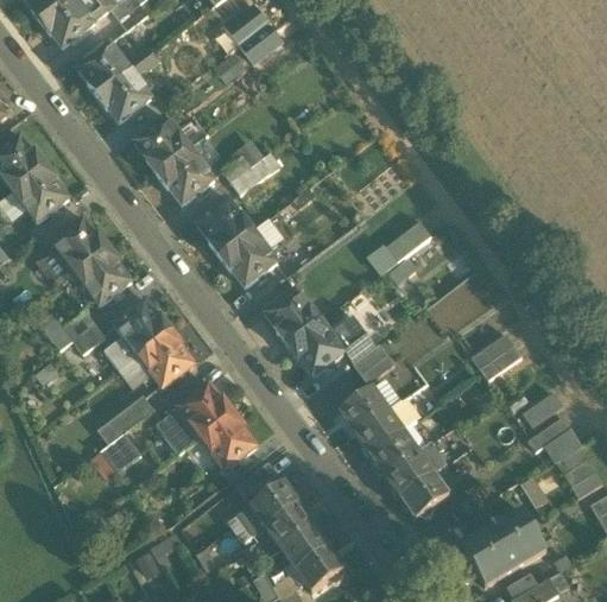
[(38,20),(64,0),(26,0),(31,6),(29,7),(38,20)]
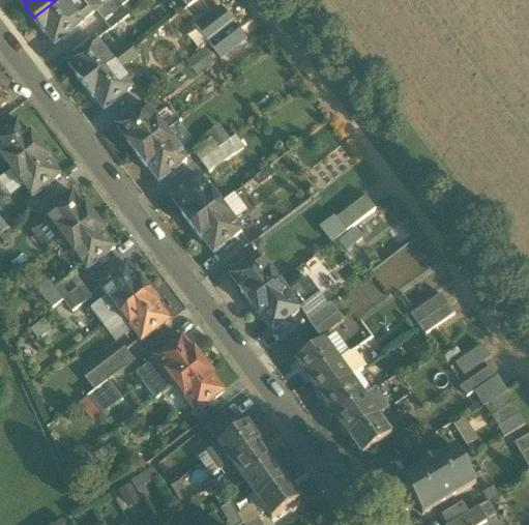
[(81,19),(80,18),(67,0),(56,0),(33,18),(42,30),(43,28),(53,40),(81,19)]
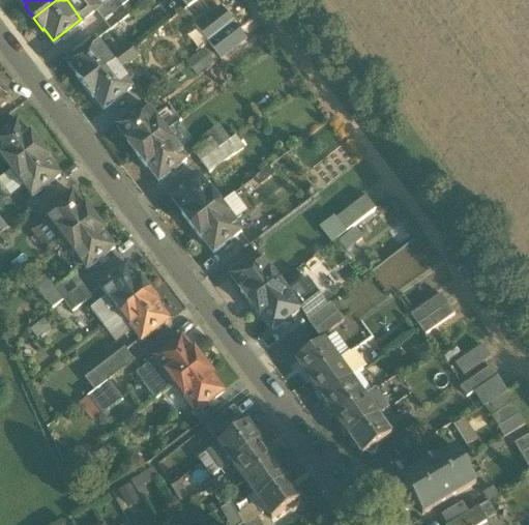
[(67,0),(80,18),(98,4),(95,0),(67,0)]
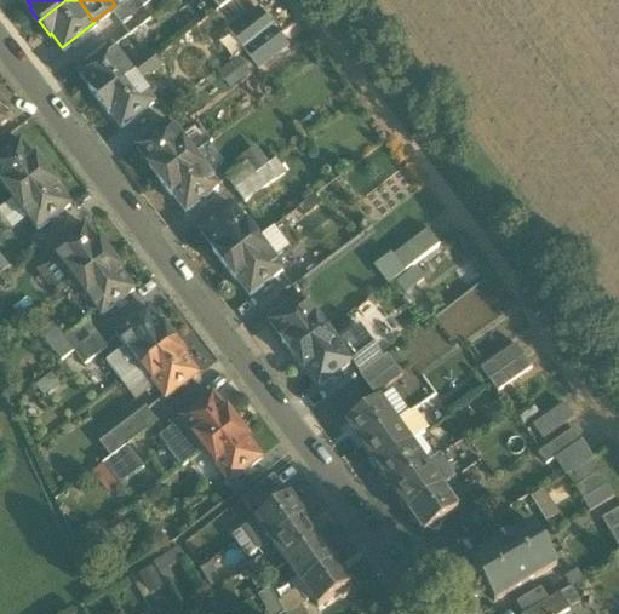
[(112,9),(120,19),(144,1),(143,0),(121,0),(115,5),(112,9)]
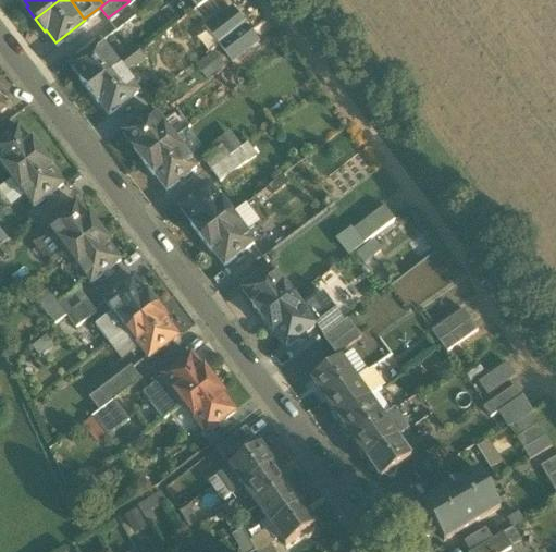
[(136,11),(130,1),(108,17),(115,26),(136,11)]
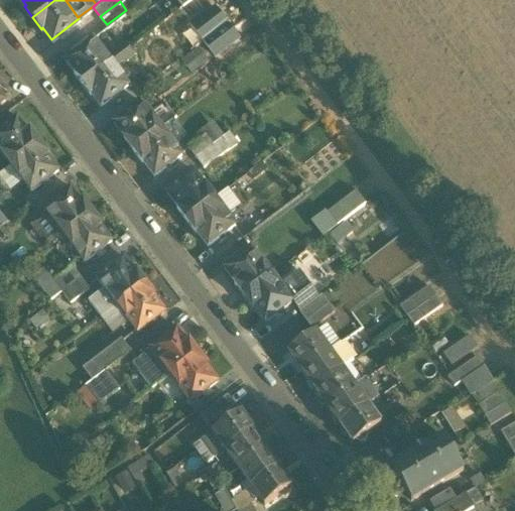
[(189,1),(172,14),(178,22),(196,10),(189,1)]
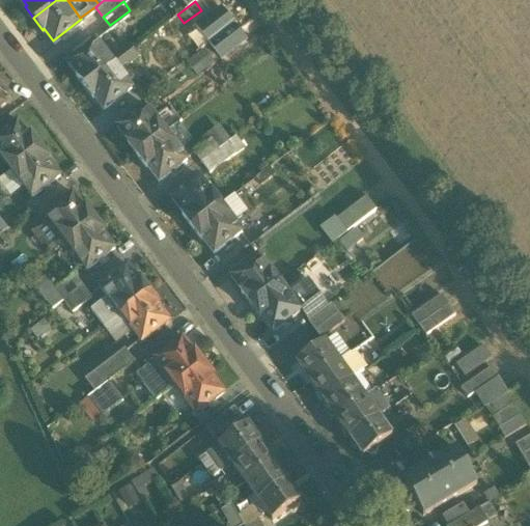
[(194,20),(208,38),(233,20),(222,5),(205,17),(203,12),(194,20)]
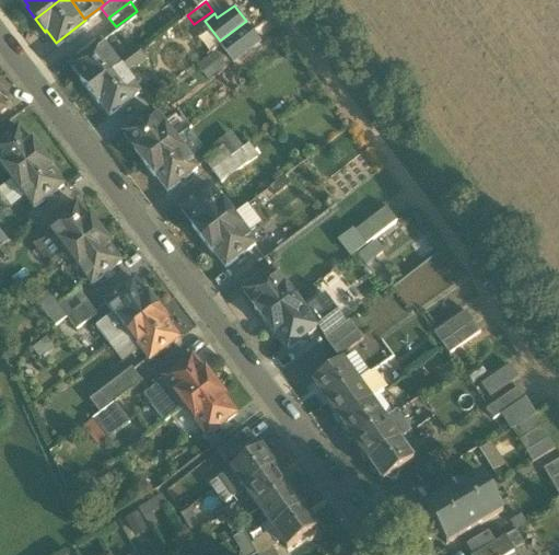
[(258,37),(246,21),(220,41),(233,57),(258,37)]
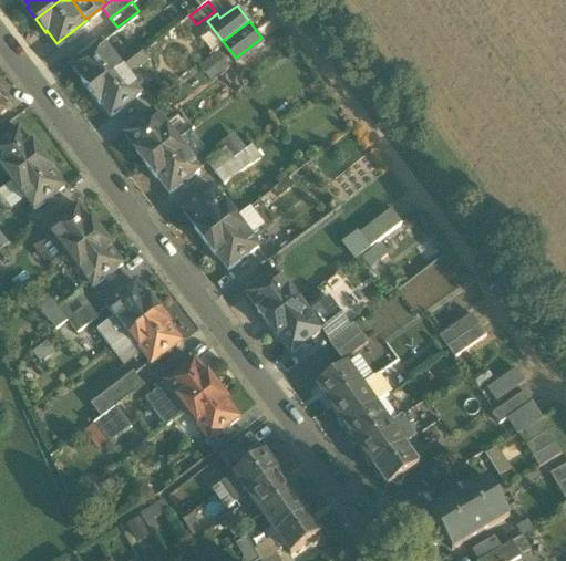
[(89,90),(121,64),(116,58),(101,39),(71,62),(81,75),(79,76),(89,90)]
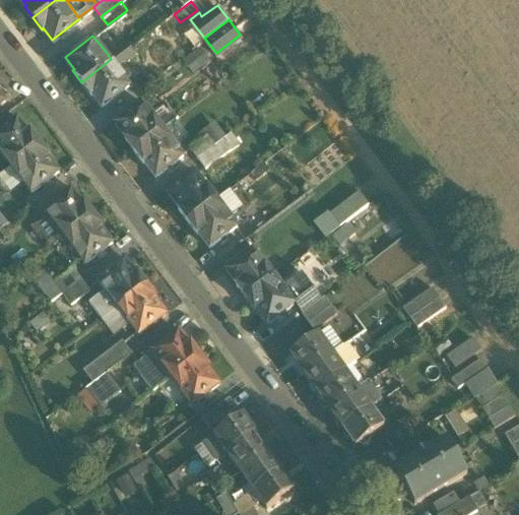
[(113,48),(107,53),(111,59),(130,45),(124,38),(115,44),(113,48)]
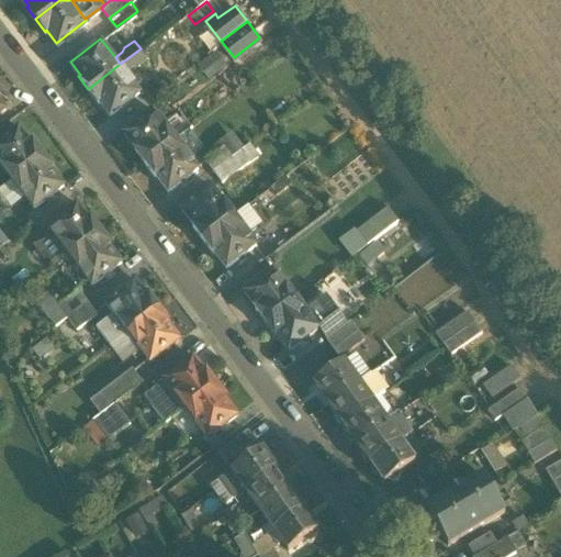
[(226,63),(214,47),(195,62),(208,77),(226,63)]
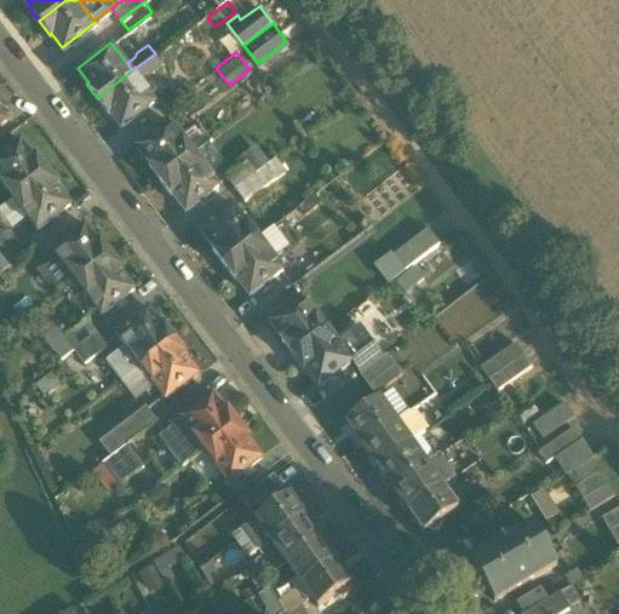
[(155,53),(132,70),(138,78),(145,72),(150,70),(162,64),(155,53)]
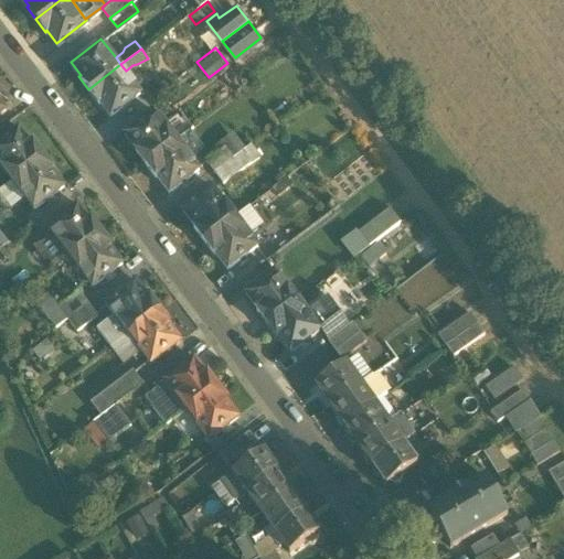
[(137,85),(126,71),(120,64),(88,89),(97,100),(99,99),(109,113),(139,88),(137,85)]
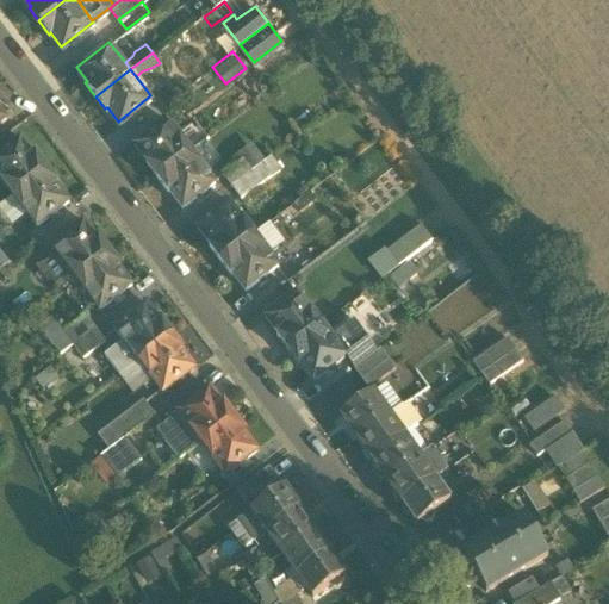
[(147,162),(156,174),(190,148),(167,118),(160,123),(156,118),(141,130),(145,135),(136,142),(149,160),(147,162)]
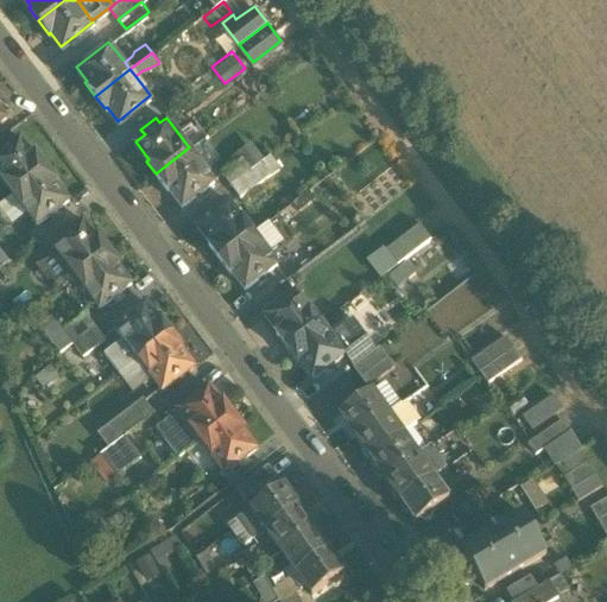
[(0,176),(11,190),(44,165),(33,151),(32,152),(19,134),(0,147),(0,176)]
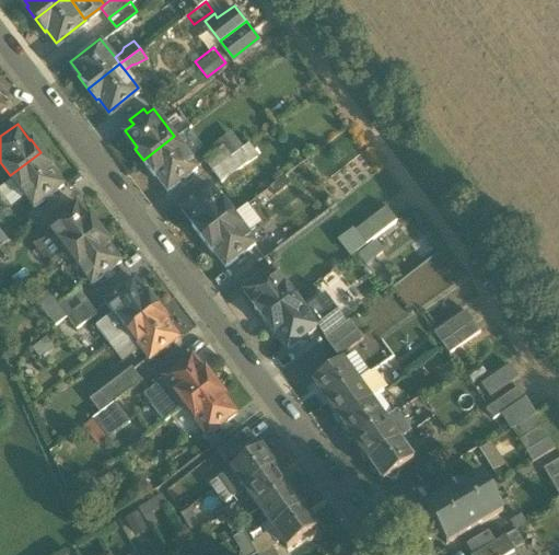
[(174,136),(187,153),(202,142),(189,125),(174,136)]
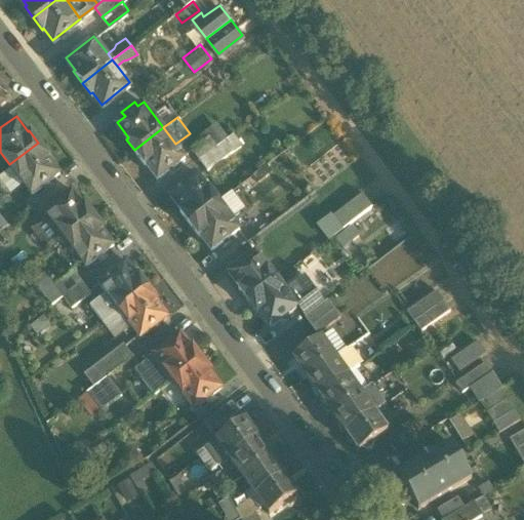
[(187,143),(191,148),(208,134),(215,144),(222,140),(228,135),(215,120),(187,143)]
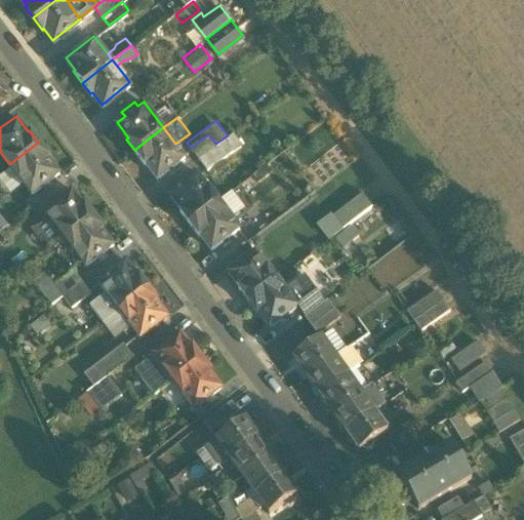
[(175,144),(163,127),(134,150),(144,162),(146,161),(158,176),(165,170),(168,174),(182,164),(178,161),(185,156),(175,144)]
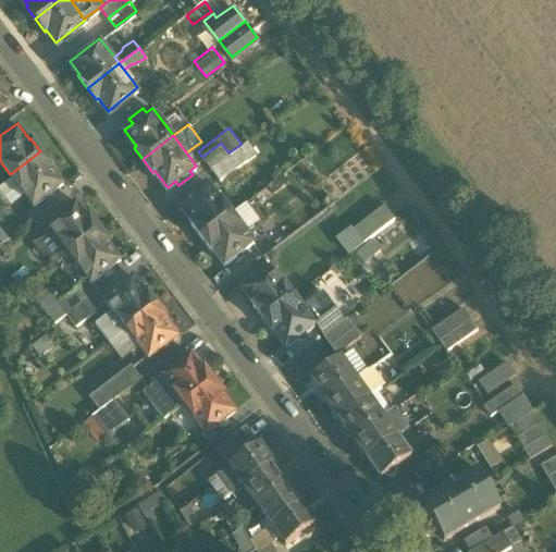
[(235,148),(244,159),(256,150),(247,138),(242,144),(235,148)]
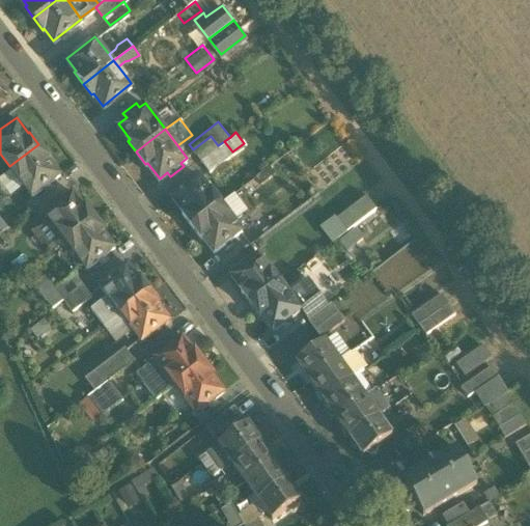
[(193,149),(200,159),(218,145),(211,136),(193,149)]
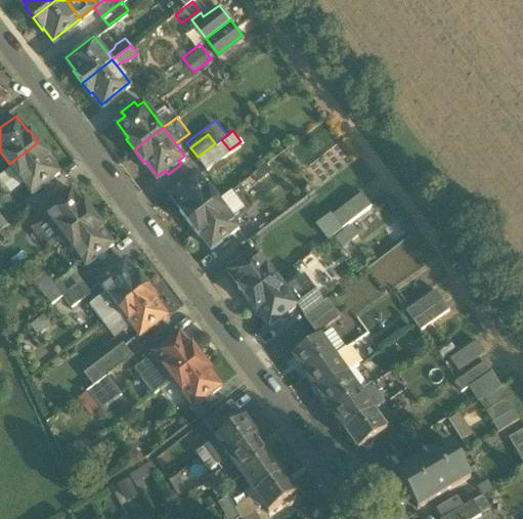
[(229,149),(221,139),(215,143),(198,157),(206,168),(229,149)]
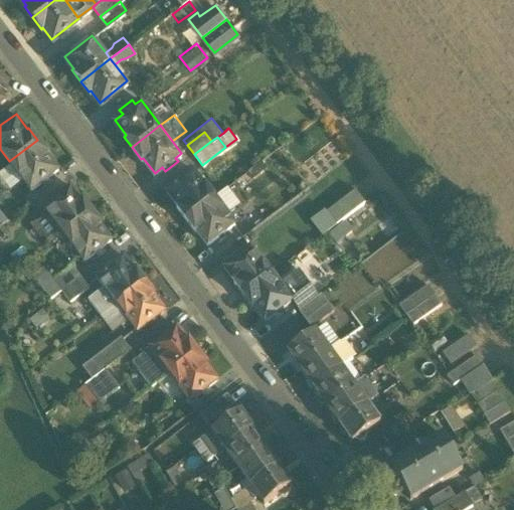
[(47,152),(37,140),(9,161),(22,178),(29,189),(35,184),(38,189),(51,179),(48,175),(56,168),(45,153),(47,152)]
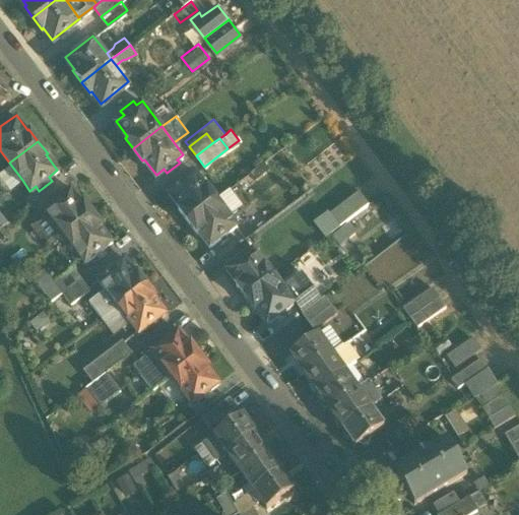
[(22,180),(9,163),(0,169),(0,177),(9,190),(22,180)]
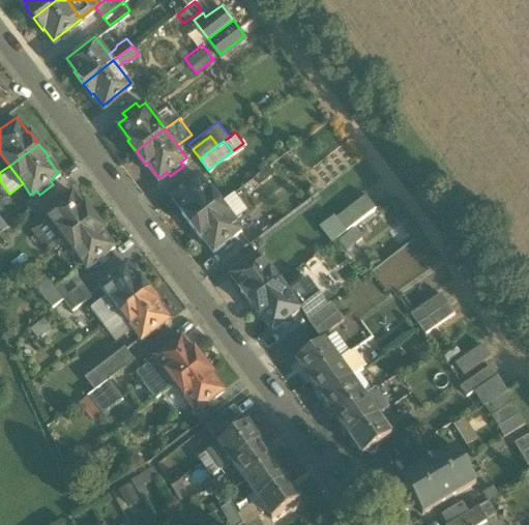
[(182,212),(190,224),(219,201),(199,174),(193,179),(189,174),(176,184),(179,190),(172,196),(183,211),(182,212)]
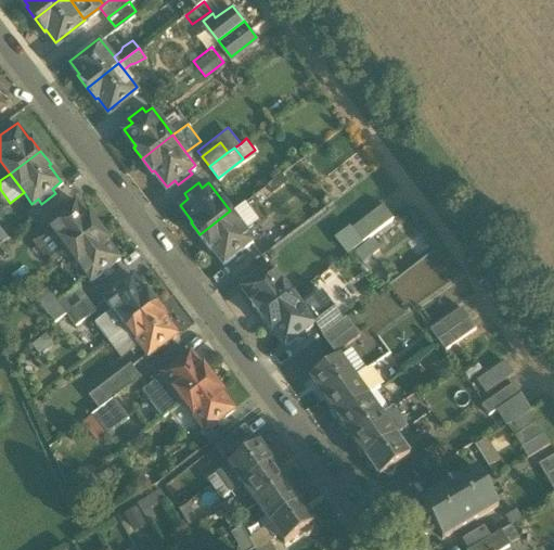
[(47,221),(50,226),(67,250),(99,226),(89,213),(87,215),(75,199),(66,206),(62,201),(48,212),(52,217),(47,221)]
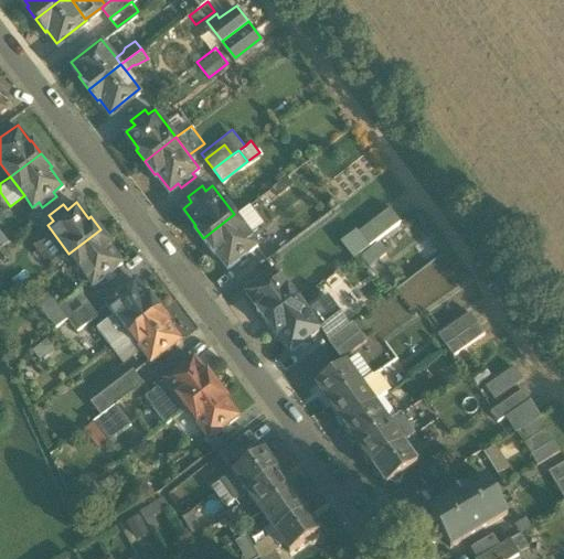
[(234,214),(248,233),(263,222),(248,203),(234,214)]
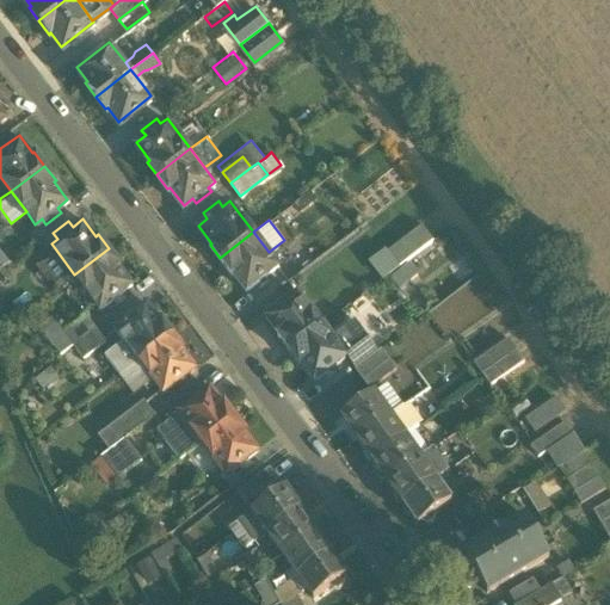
[(387,248),(398,264),(432,238),(420,222),(387,248)]
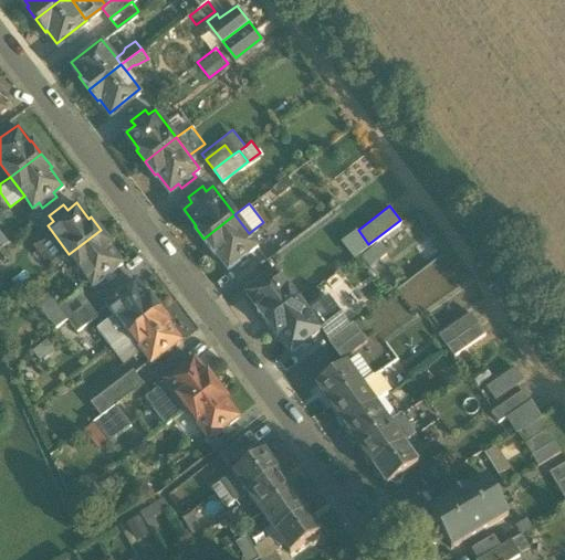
[(249,233),(234,214),(203,239),(213,252),(216,251),(228,267),(238,261),(241,265),(254,255),(251,251),(258,245),(249,233)]
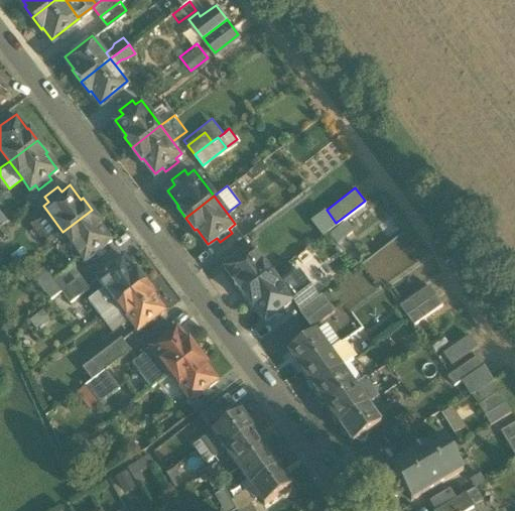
[(322,233),(336,223),(327,210),(325,207),(309,218),(322,233)]
